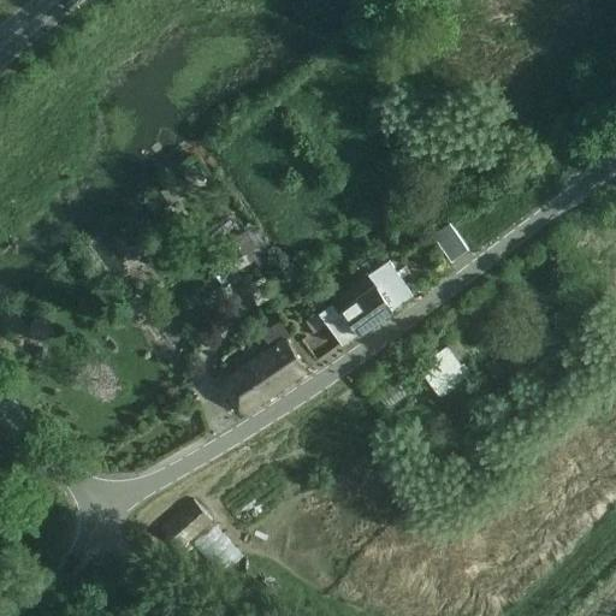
[(433,231),(451,261),(471,249),(452,219),(433,231)]
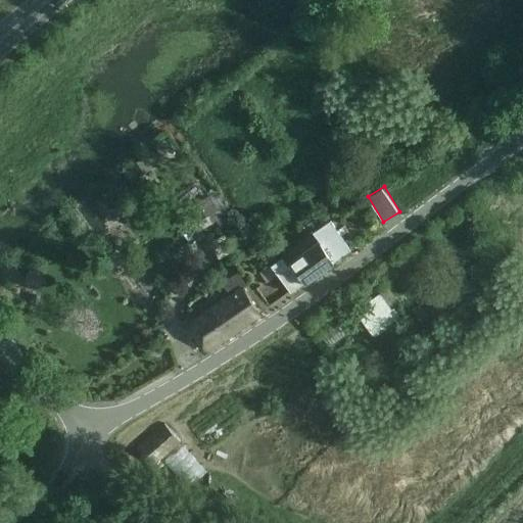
[(192,226),(196,234),(228,216),(215,193),(209,195),(208,195),(196,202),(205,218),(192,226)]
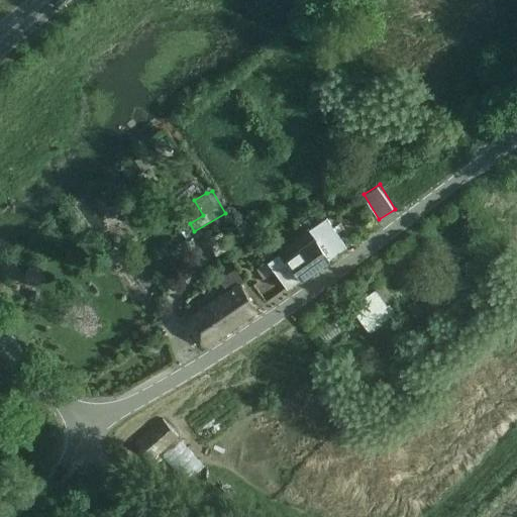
[(316,242),(283,265),(297,285),(329,261),(328,260),(345,247),(326,218),(308,229),(317,241),(316,242)]
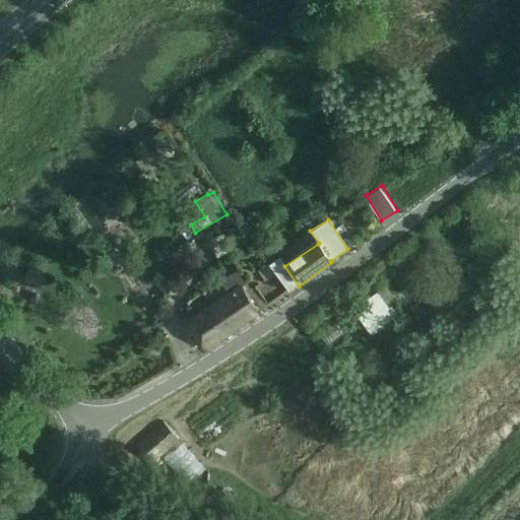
[(267,265),(257,272),(264,282),(273,275),(267,265)]
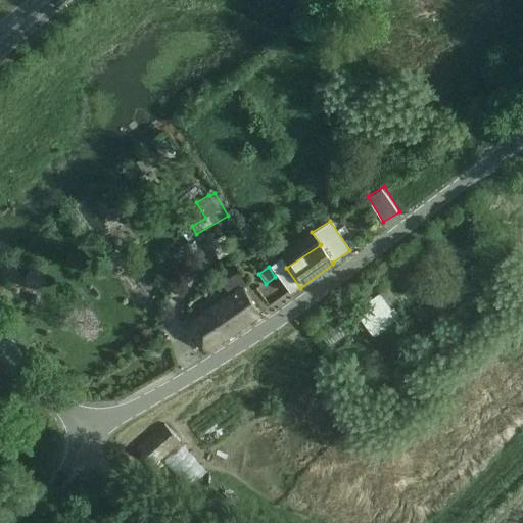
[(259,315),(242,290),(190,327),(207,351),(259,315)]
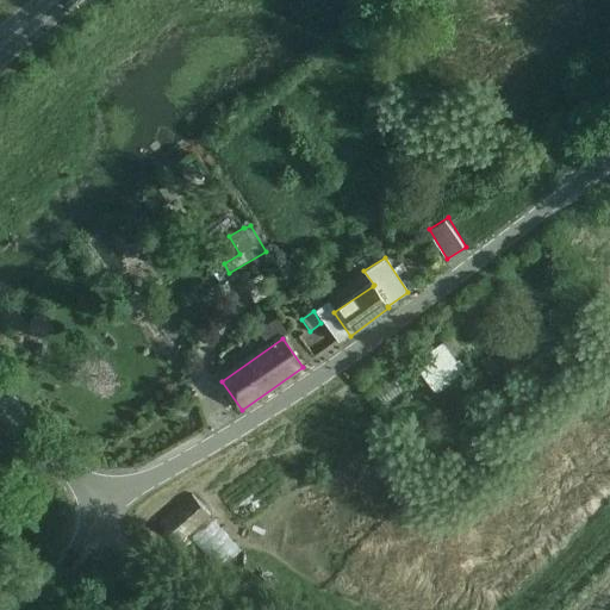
[(412,362),(435,393),(467,371),(459,359),(456,360),(443,341),(412,362)]
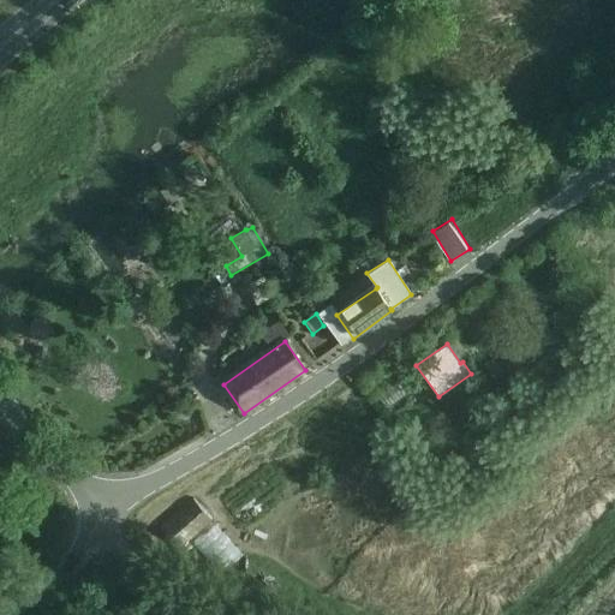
[(162,530),(179,549),(213,519),(196,501),(162,530)]
